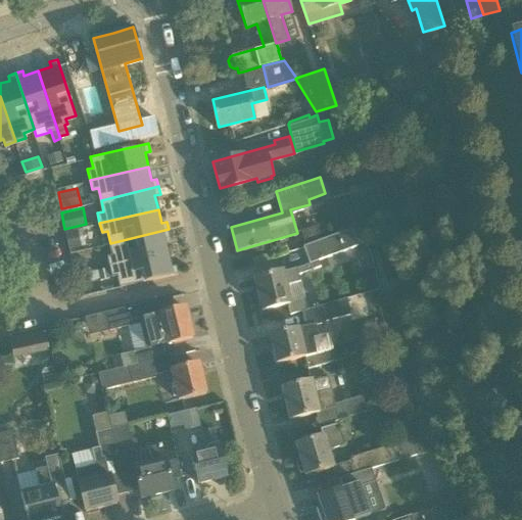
[(319,258),(364,241),(374,238),(368,221),(303,244),(310,262),(297,266),(299,273),(321,265),(319,258)]
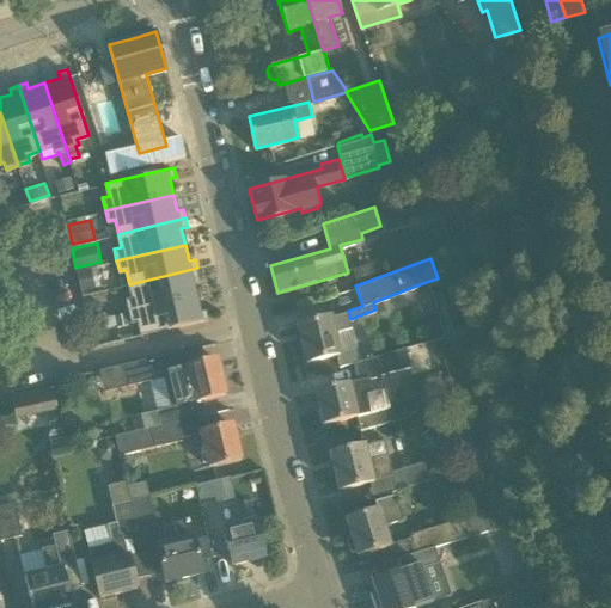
[(385,272),(380,259),(356,266),(361,281),(385,272)]
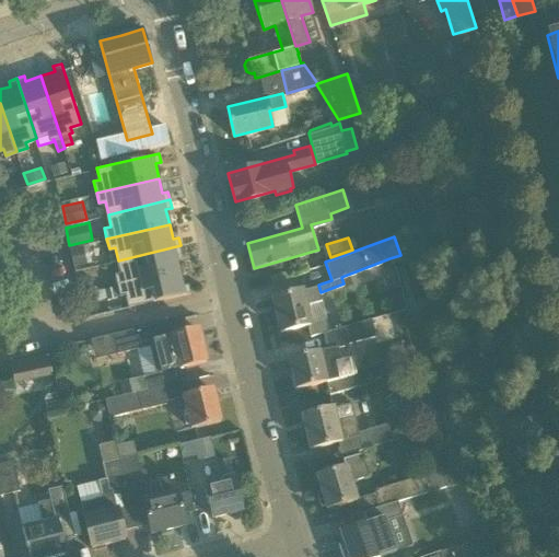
[(117,285),(181,269),(176,255),(182,253),(181,245),(118,260),(120,271),(114,273),(117,285)]
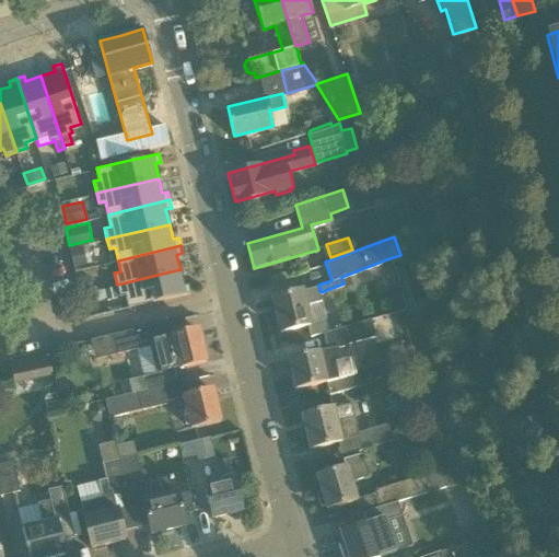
[(128,306),(191,291),(189,282),(184,285),(181,269),(117,285),(119,296),(126,294),(128,306)]
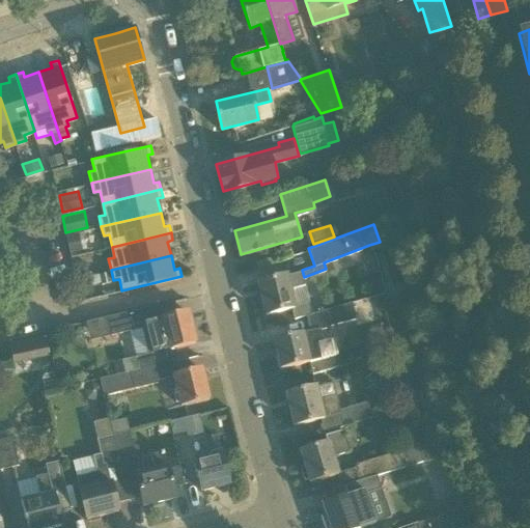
[(86,259),(73,262),(72,262),(76,277),(89,274),(86,259)]
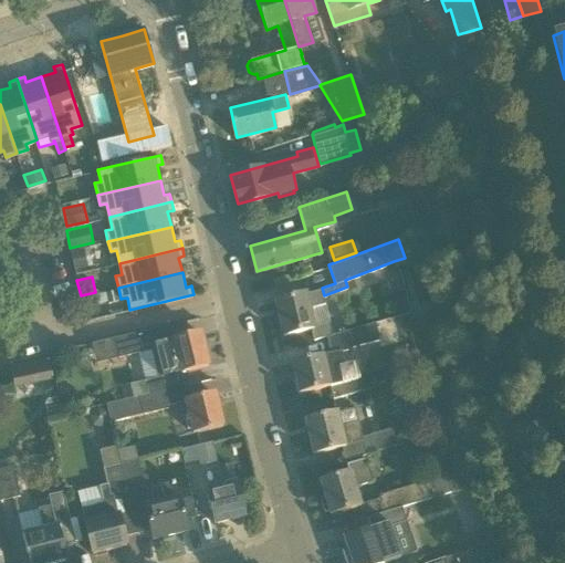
[(284,334),(312,326),(313,326),(313,325),(309,306),(325,302),(324,295),(322,288),(276,300),(284,334)]
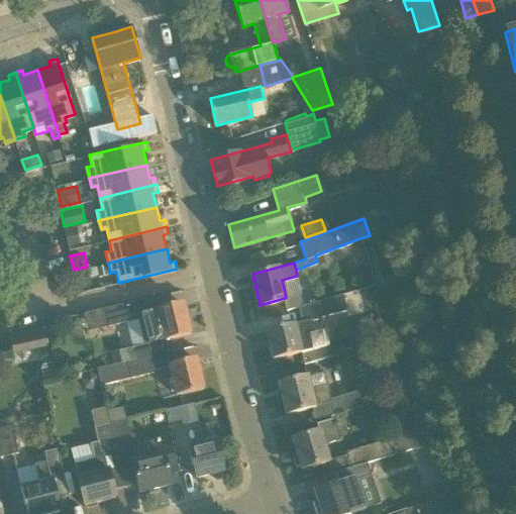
[(304,304),(298,306),(302,320),(295,322),(295,321),(266,329),(274,358),(303,350),(302,349),(312,346),(308,331),(315,329),(313,319),(322,317),(321,315),(347,309),(343,293),(304,304)]
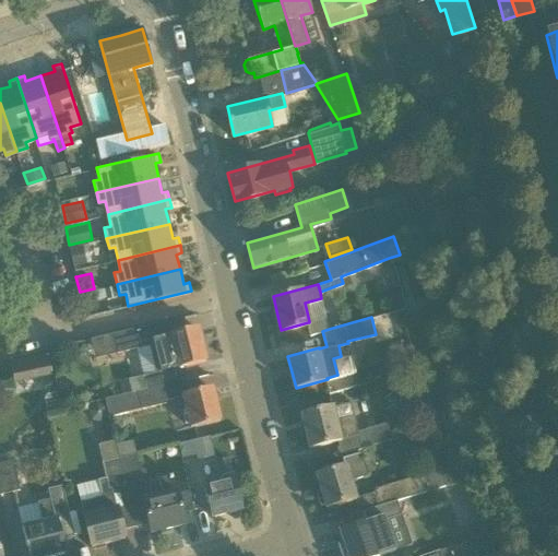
[(141,326),(114,332),(118,351),(146,344),(141,326)]
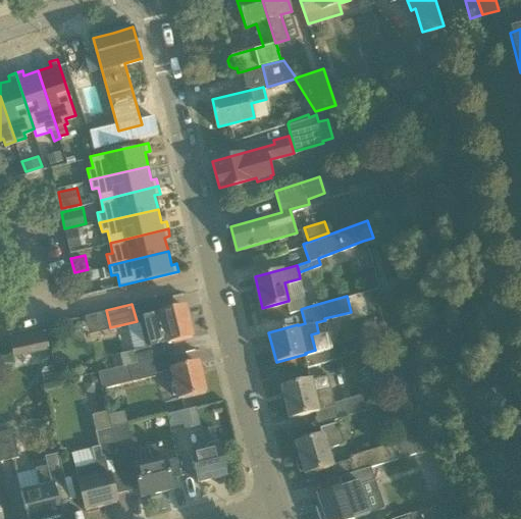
[(143,315),(150,345),(135,349),(137,361),(152,357),(175,352),(173,340),(193,335),(186,305),(143,315)]
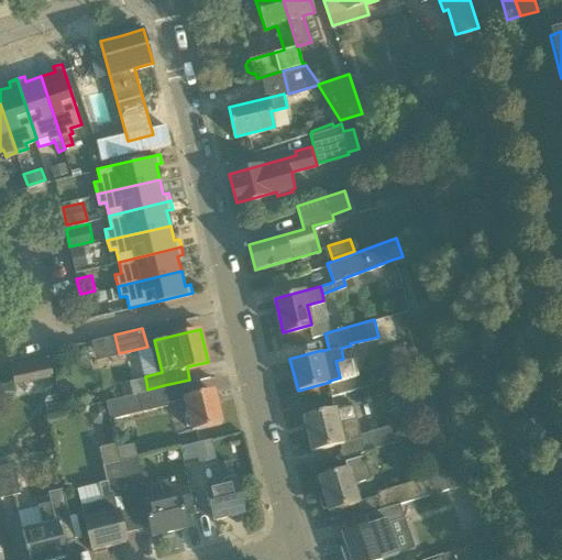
[(47,353),(11,361),(15,384),(53,376),(47,353)]
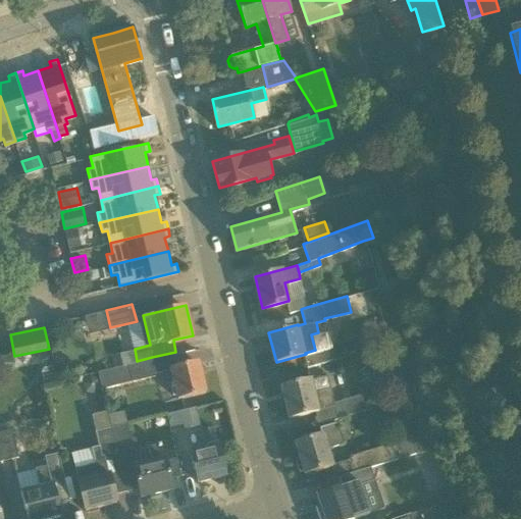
[(135,349),(119,353),(122,364),(137,361),(135,349)]
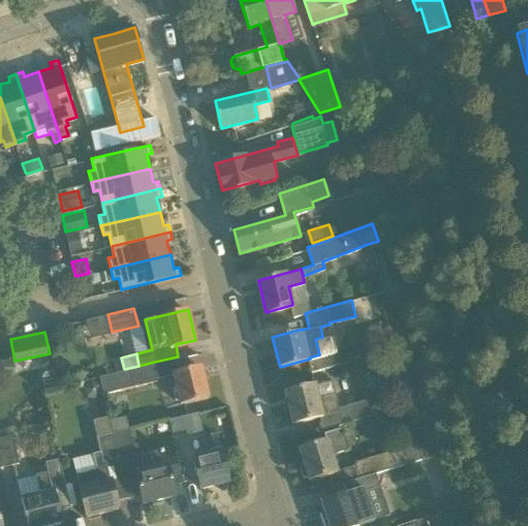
[(158,379),(154,362),(138,366),(124,369),(99,375),(103,393),(158,379)]
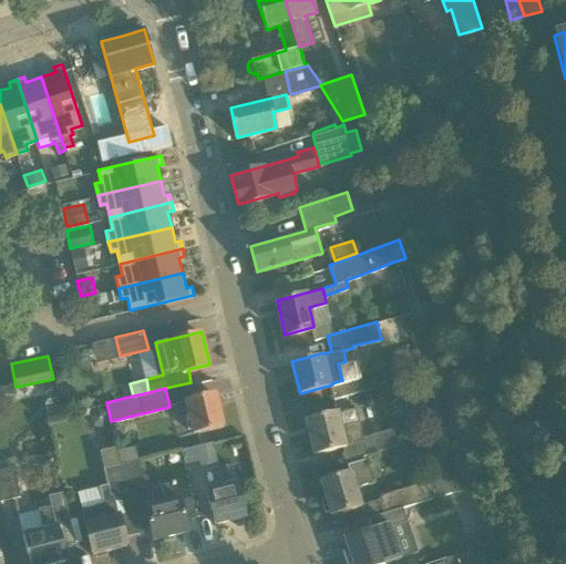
[(216,392),(186,400),(194,432),(224,424),(216,392)]
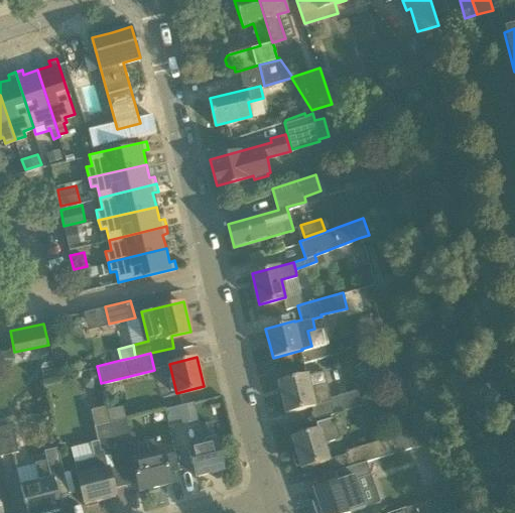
[(332,400),(331,397),(328,382),(333,381),(330,370),(325,371),(325,369),(278,381),(286,412),(332,400)]
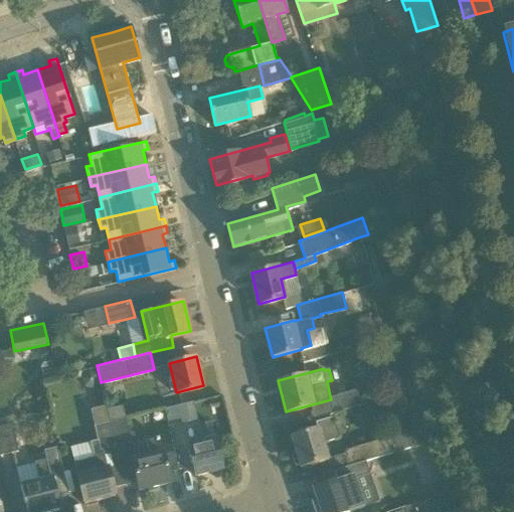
[(330,396),(331,399),(334,411),(363,402),(359,387),(330,396)]
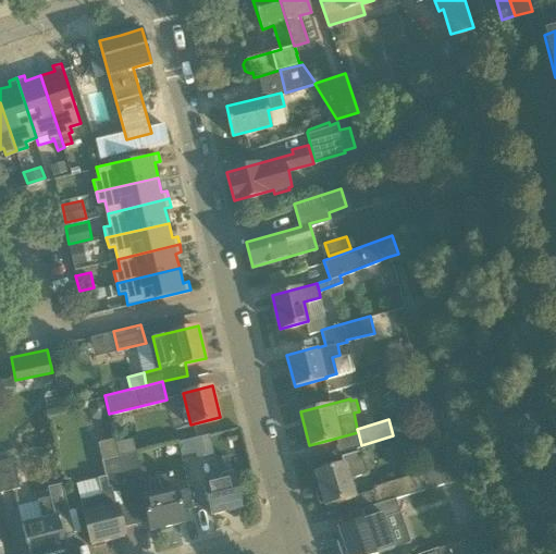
[(131,502),(120,455),(116,442),(115,438),(99,441),(107,476),(76,482),(82,499),(85,512),(84,512),(91,543),(125,534),(118,505),(131,502)]
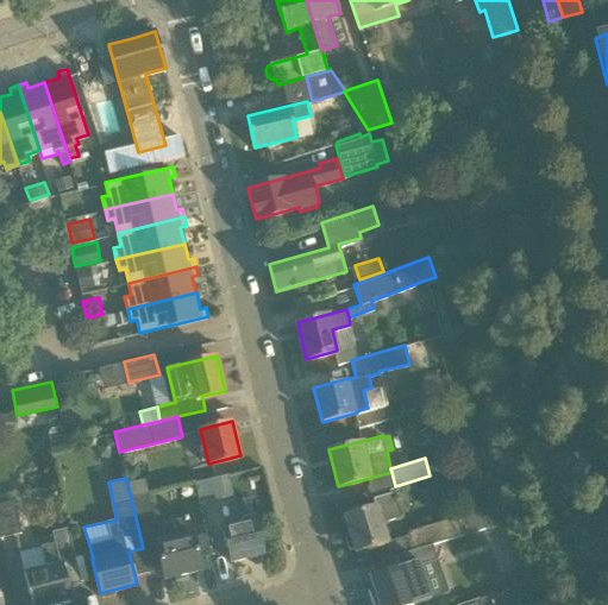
[(211,498),(206,478),(195,481),(200,500),(211,498)]
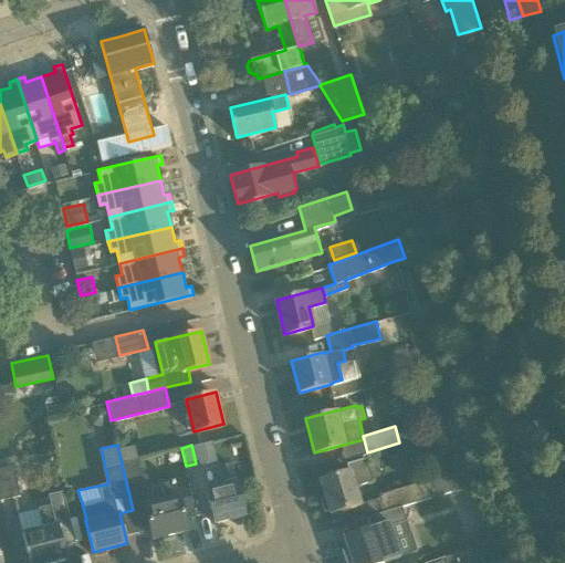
[(347,461),(349,470),(321,479),(326,496),(322,497),(322,496),(321,496),(325,511),(326,511),(326,510),(330,509),(332,512),(362,503),(356,485),(374,479),(366,456),(347,461)]
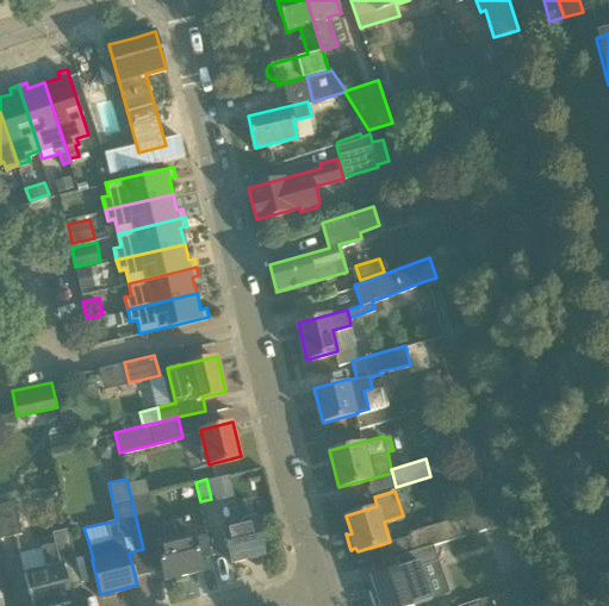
[(150,494),(131,498),(143,549),(159,545),(157,543),(161,542),(157,525),(150,494)]
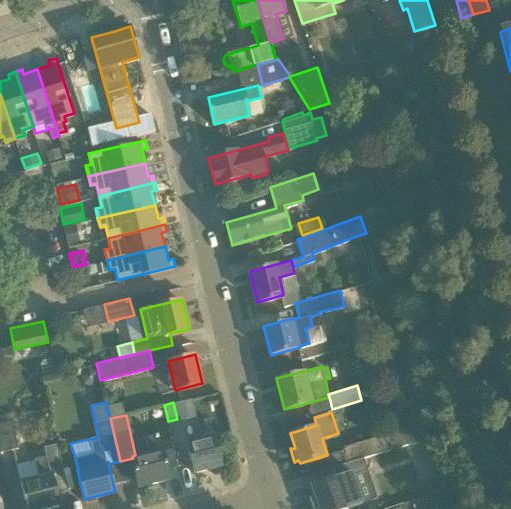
[(195,472),(222,465),(214,434),(210,417),(199,420),(203,437),(188,441),(195,472)]
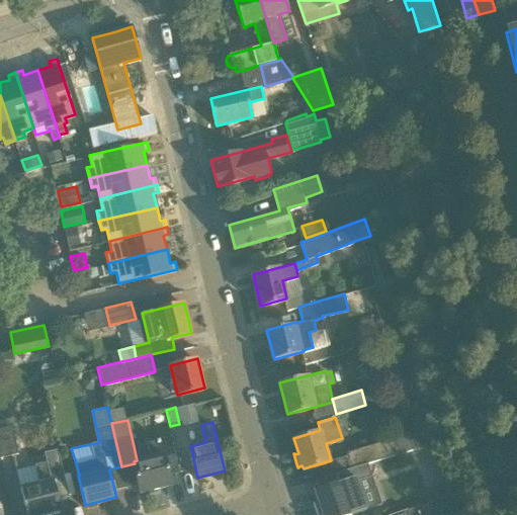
[(0,427),(0,452),(1,456),(19,451),(12,424),(0,427)]
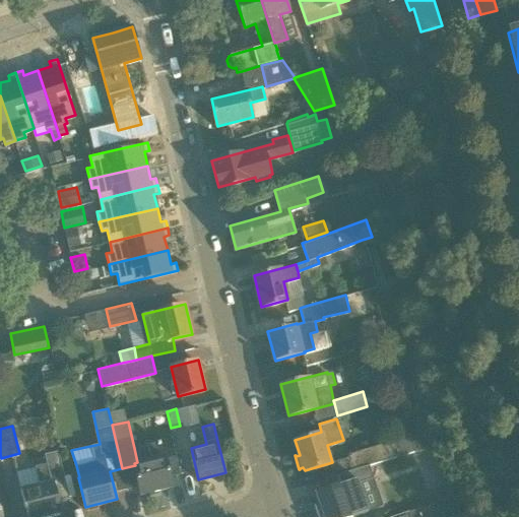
[(348,453),(354,467),(370,463),(381,460),(398,455),(401,454),(396,439),(348,453)]
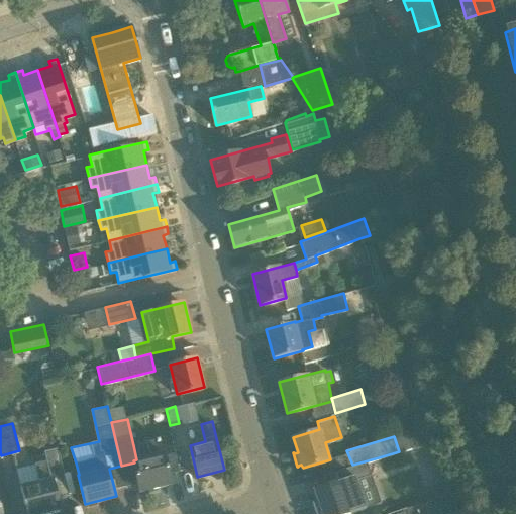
[(151,455),(136,459),(133,460),(134,463),(140,490),(172,483),(162,437),(148,440),(151,455)]
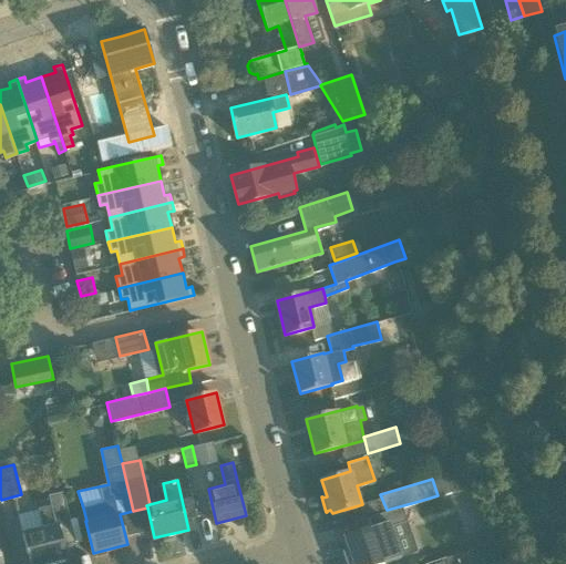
[(29,551),(31,563),(47,563),(67,560),(58,525),(52,505),(38,509),(42,527),(23,532),(28,551),(29,551)]
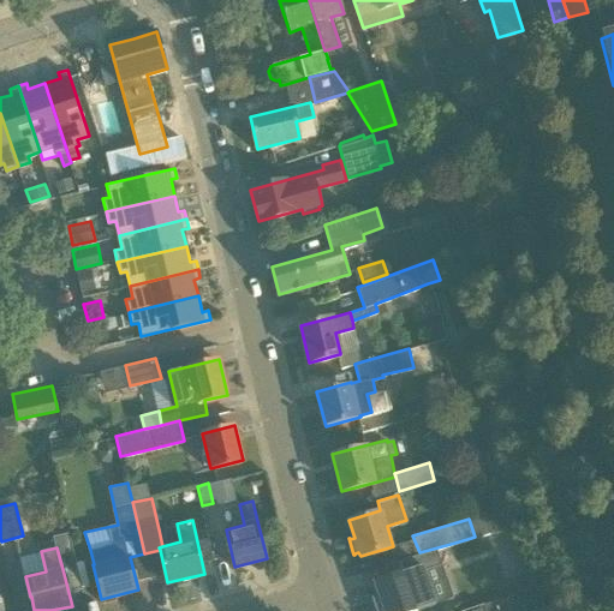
[(386,563),(389,576),(375,581),(380,594),(375,595),(374,594),(374,595),(379,610),(410,610),(416,609),(435,603),(425,571),(424,569),(418,553),(386,563)]
